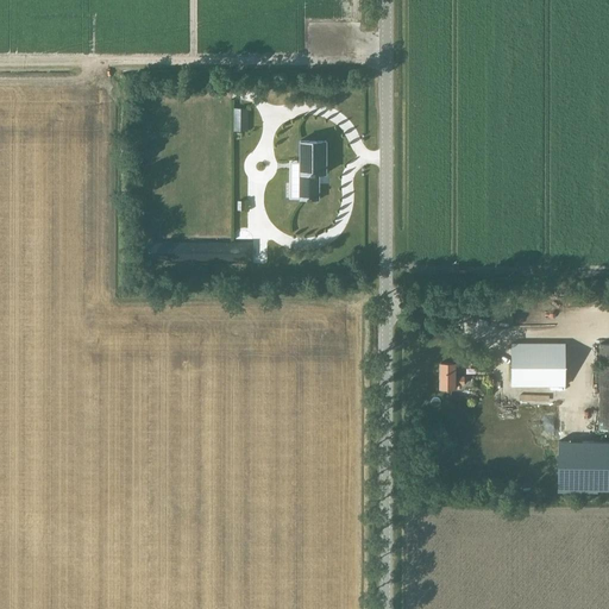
[(290,199),(299,199),(299,200),(318,200),(319,174),(326,174),(326,140),(300,140),(300,162),(290,162),(290,199)]
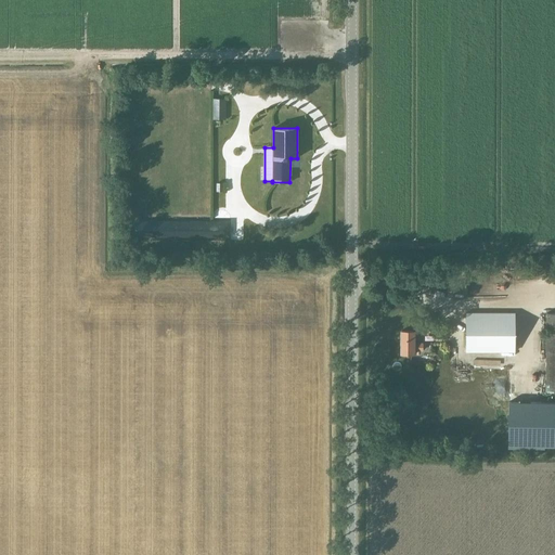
[(131,223),(131,235),(167,235),(167,223),(131,223)]
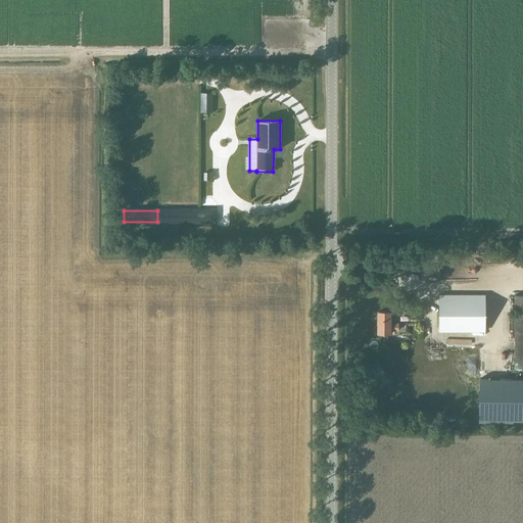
[(165,210),(165,222),(215,222),(215,210),(165,210)]
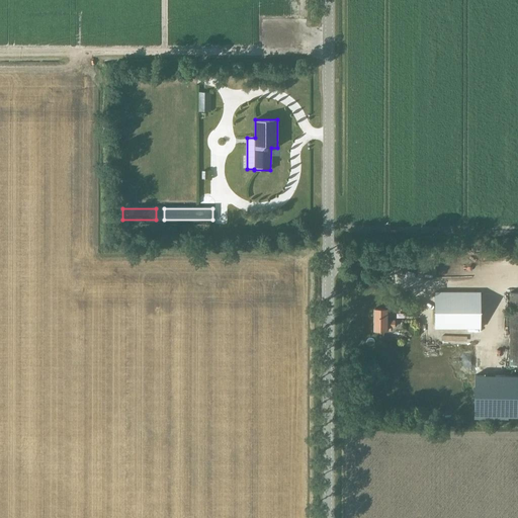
[(481,328),(481,292),(435,292),(435,328),(481,328)]
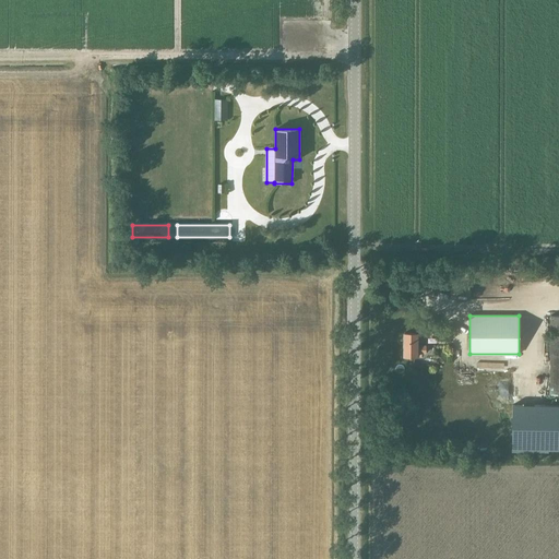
[(558,394),(558,316),(550,316),(549,394),(558,394)]
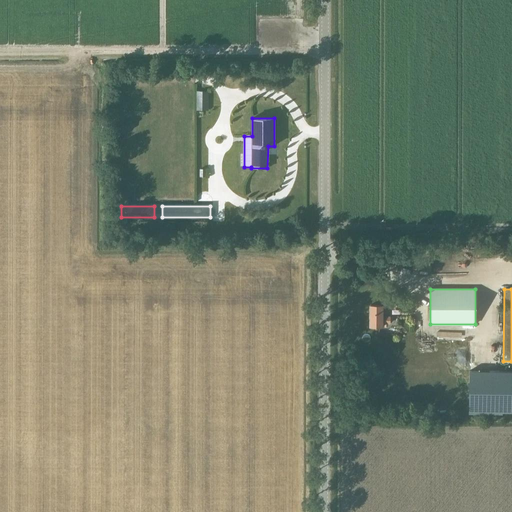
[(390,323),(390,316),(382,316),(382,305),(370,305),(370,327),(382,327),(382,323),(390,323)]
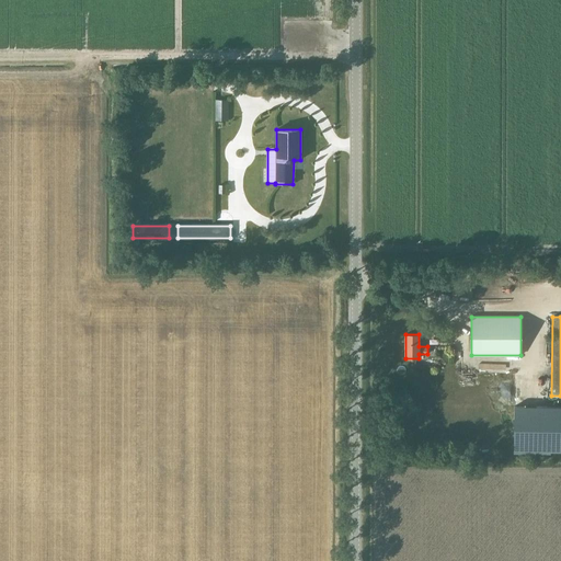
[(523,353),(524,367),(536,366),(536,352),(523,353)]
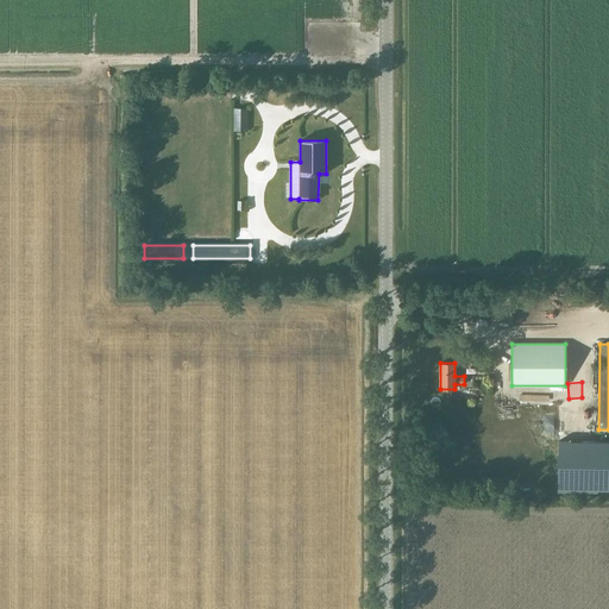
[(578,414),(578,405),(562,405),(562,414),(578,414)]
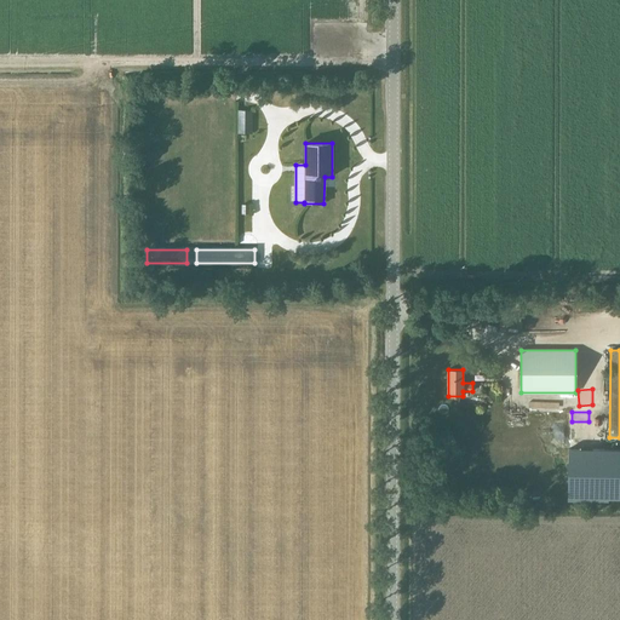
[(619,449),(568,449),(568,498),(619,498),(619,449)]
